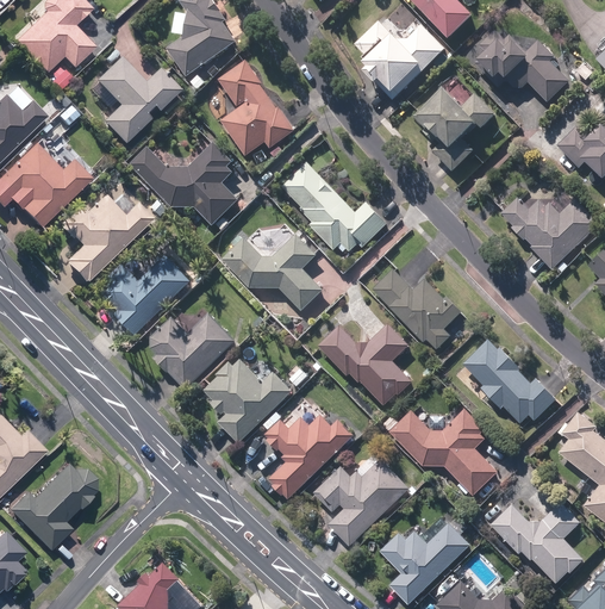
[(13,39),(42,70),(60,55),(69,66),(91,47),(69,25),(87,7),(80,0),(41,0),(39,1),(38,10),(42,12),(13,39)]
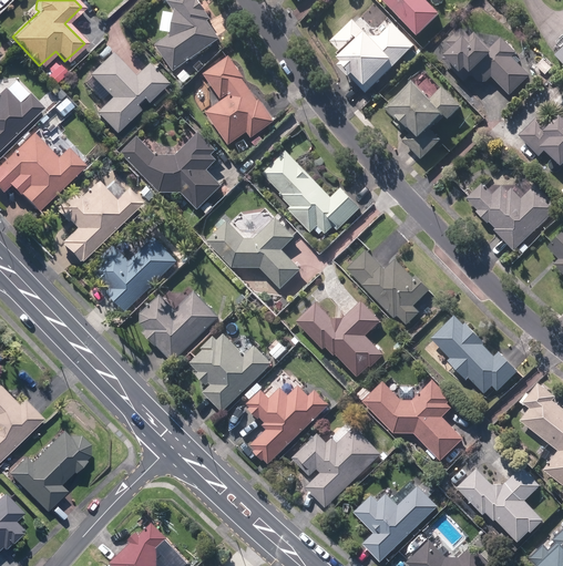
[(154,44),(171,70),(218,38),(206,20),(208,18),(203,10),(204,9),(198,0),(166,0),(174,11),(170,34),(154,44)]
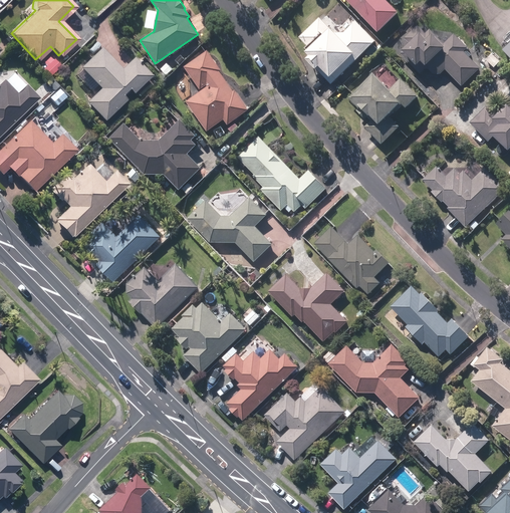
[(347,0),(377,31),(398,12),(386,0),(347,0)]
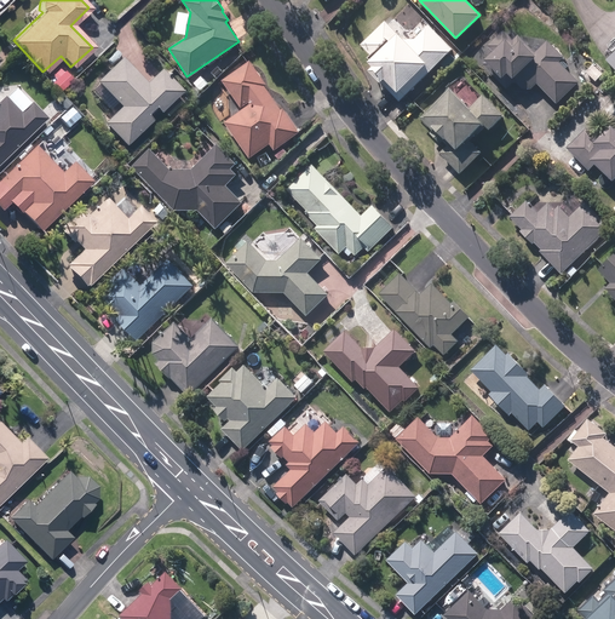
[(378,81),(398,102),(437,63),(443,69),(453,61),(447,53),(452,50),(429,24),(409,44),(400,34),(398,36),(384,21),(360,45),(374,59),(371,62),(375,67),(371,70),(379,80),(378,81)]
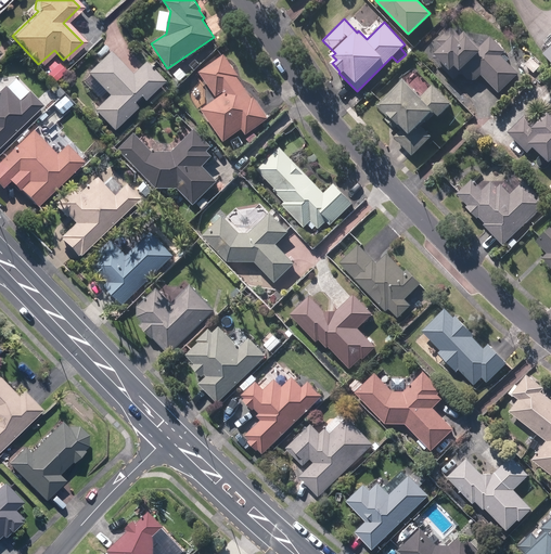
[(479,74),(497,92),(516,74),(499,55),(503,51),(489,37),(477,47),(463,31),(459,36),(450,27),(436,40),(443,47),(432,58),(452,78),(460,71),(468,78),(471,76),(474,79),(479,74)]
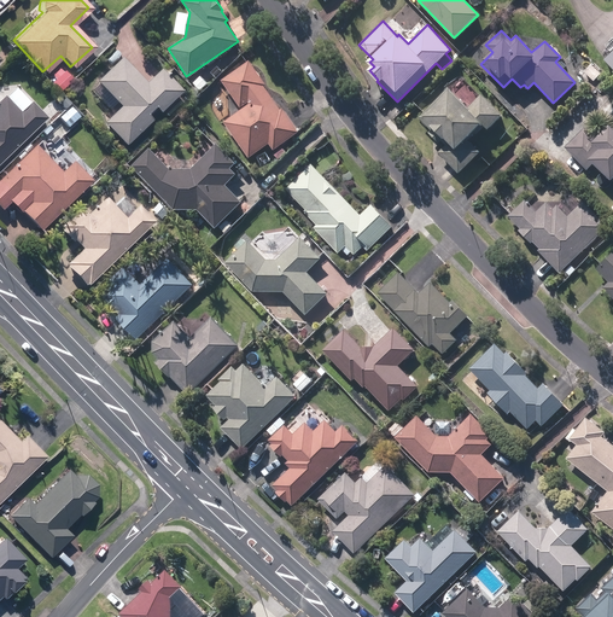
[(100,122),(122,145),(149,118),(144,114),(151,106),(157,111),(179,91),(157,68),(142,81),(118,57),(93,80),(117,105),(100,122)]
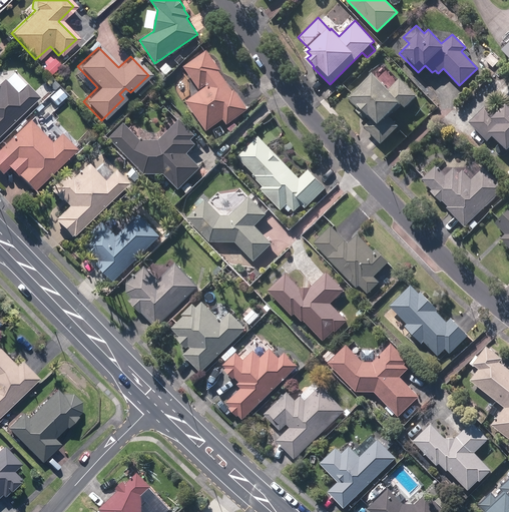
[(184,101),(205,130),(222,117),(226,124),(247,109),(233,90),(232,91),(217,71),(219,69),(205,50),(183,66),(198,88),(204,83),(205,85),(184,101)]
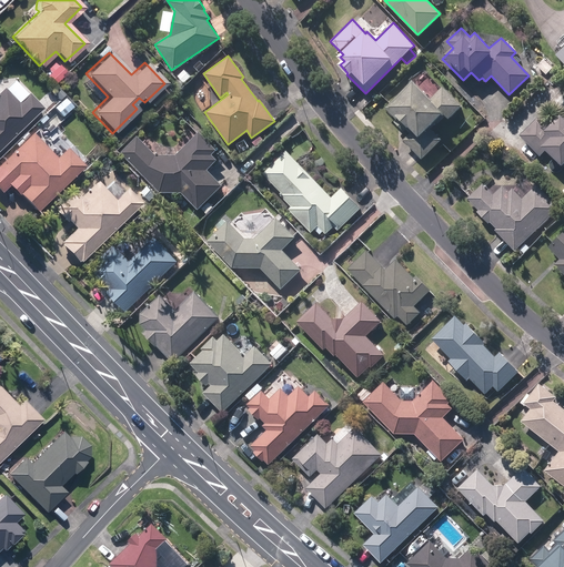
[(535,66),(544,74),(551,68),(542,59),(535,66)]
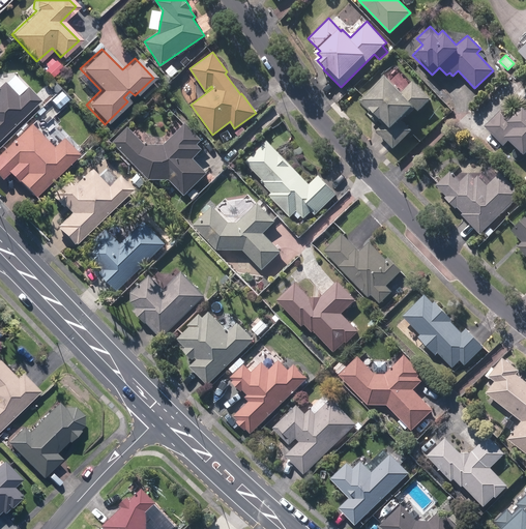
[(40,70),(48,78),(59,67),(53,60),(40,70)]
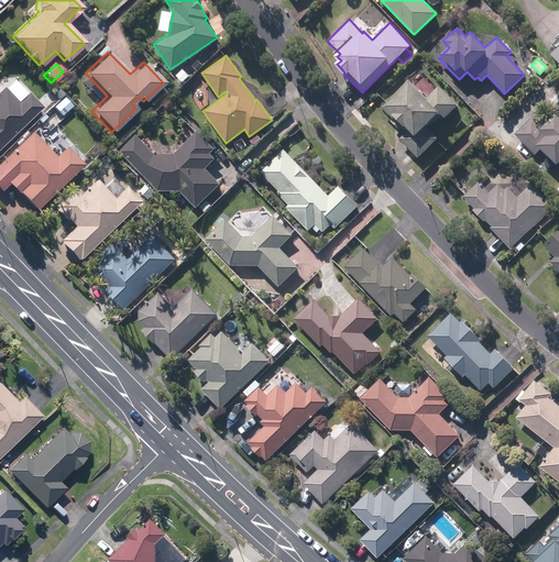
[(174,75),(181,81),(187,75),(181,68),(174,75)]
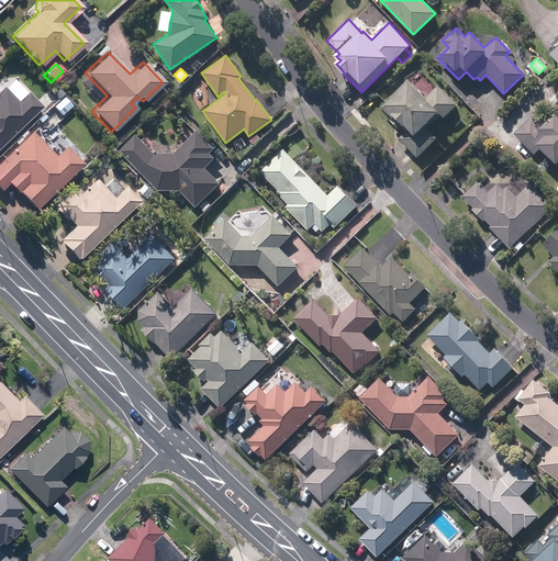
[(401,138),(417,157),(438,138),(427,127),(442,113),(446,116),(459,104),(442,86),(428,98),(411,80),(382,107),(394,119),(392,120),(401,130),(403,127),(408,132),(401,138)]
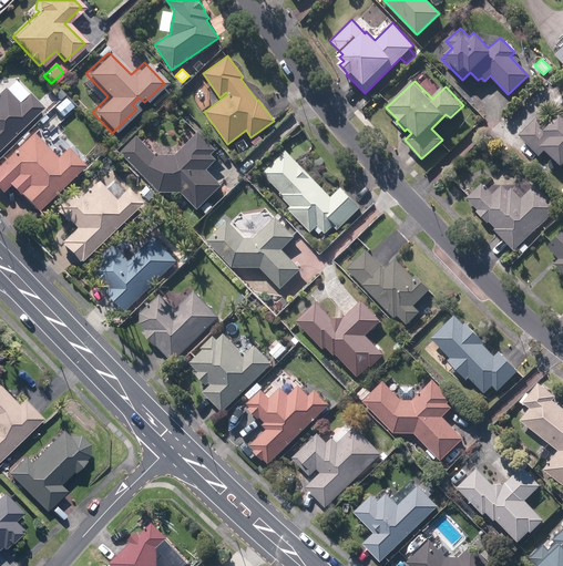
[(0,144),(39,107),(26,94),(16,103),(1,88),(0,89),(0,144)]
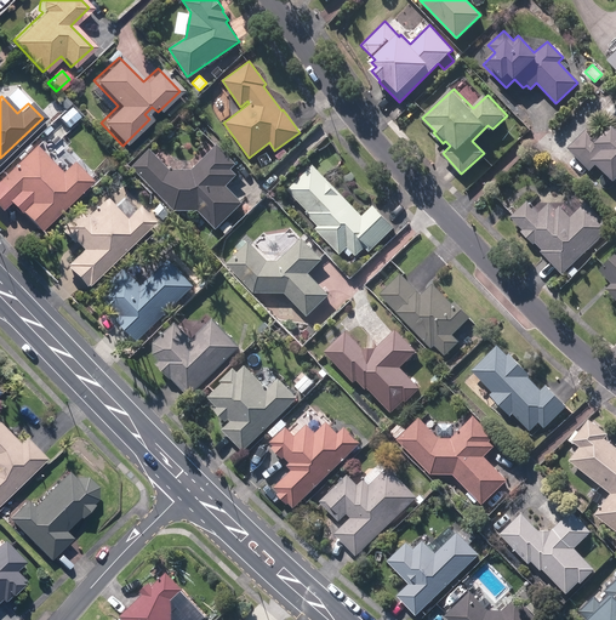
[(53,118),(60,124),(63,120),(57,114),(53,118)]
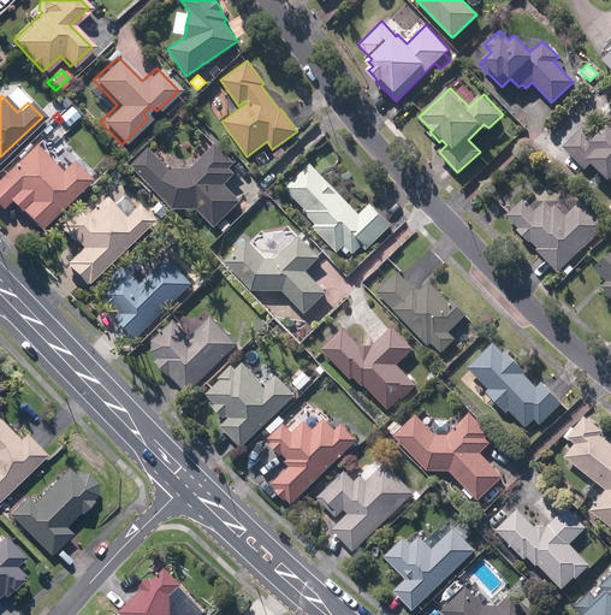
[(591,160),(610,179),(610,126),(603,134),(598,130),(591,137),(581,128),(563,146),(583,167),(591,160)]
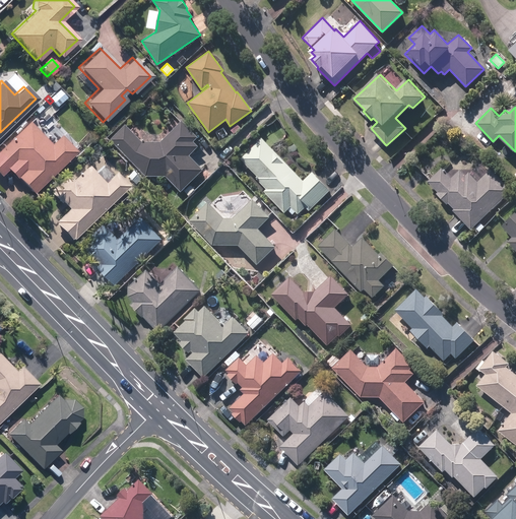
[(165,176),(181,192),(203,169),(189,155),(198,146),(194,141),(198,137),(181,121),(159,142),(159,133),(141,133),(141,141),(124,124),(108,139),(144,176),(165,176)]
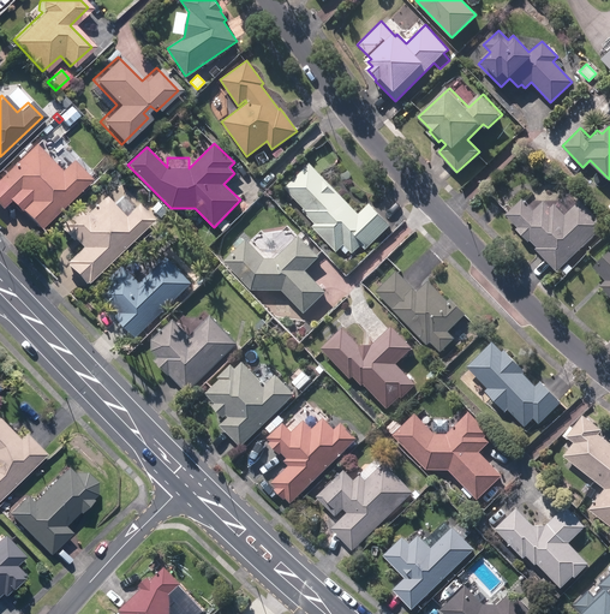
[(17,208),(37,228),(88,179),(70,160),(58,171),(31,144),(0,174),(0,182),(12,194),(16,190),(25,200),(17,208)]
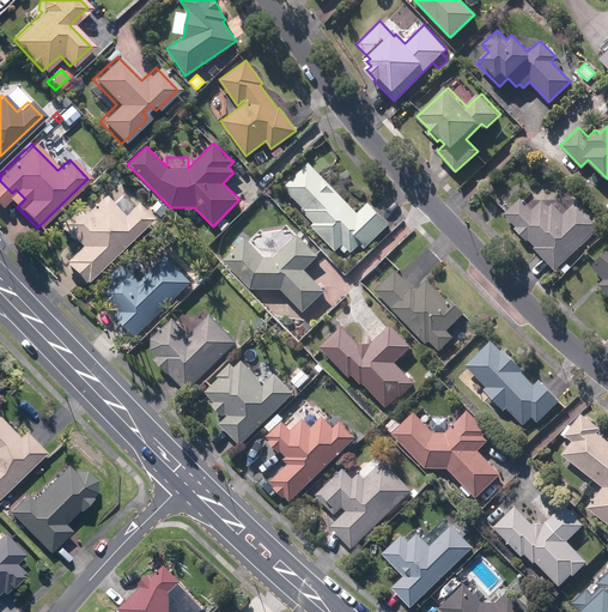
[(97,162),(102,168),(109,162),(103,156),(97,162)]
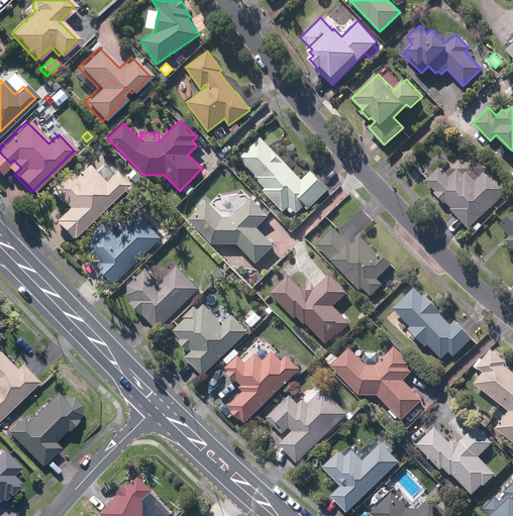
[(288,204),(295,212),(302,205),(306,209),(326,189),(309,171),(300,180),(260,137),(238,158),(255,176),(254,177),(265,188),(262,190),(281,210),(288,204)]
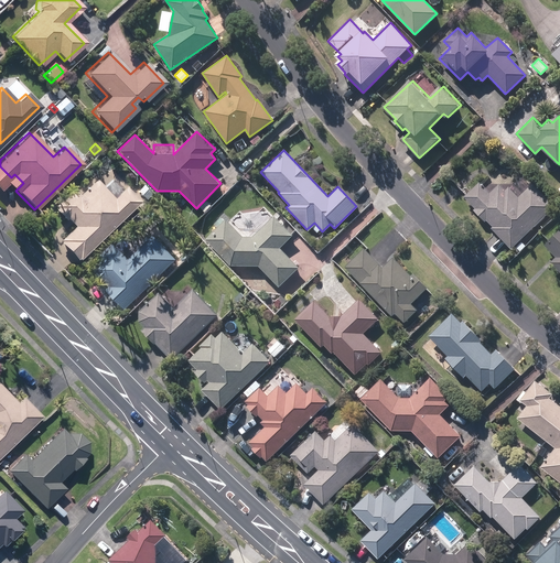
[(105,191),(100,187),(94,180),(76,196),(70,190),(52,207),(63,219),(65,217),(73,226),(57,240),(74,258),(76,257),(77,259),(137,202),(124,186),(111,198),(105,191)]
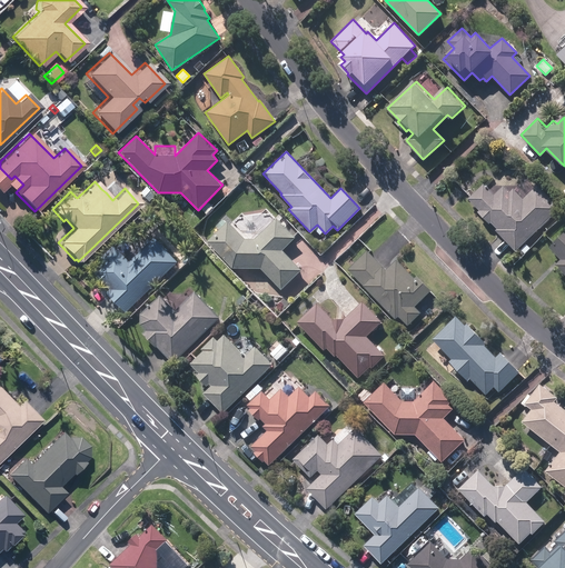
[(495,230),(514,249),(558,208),(536,186),(522,199),(512,189),(508,192),(502,187),(493,195),(483,185),(468,198),(479,210),(477,211),(487,222),(489,220),(497,228),(495,230)]
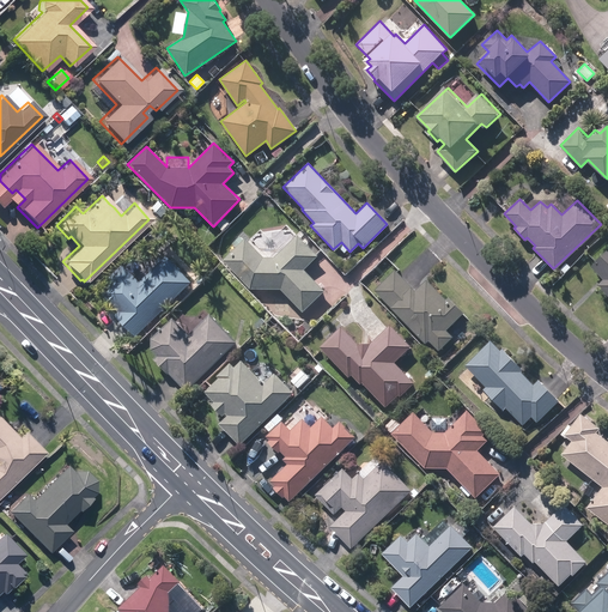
[(151,207),(159,217),(166,210),(158,200),(151,207)]
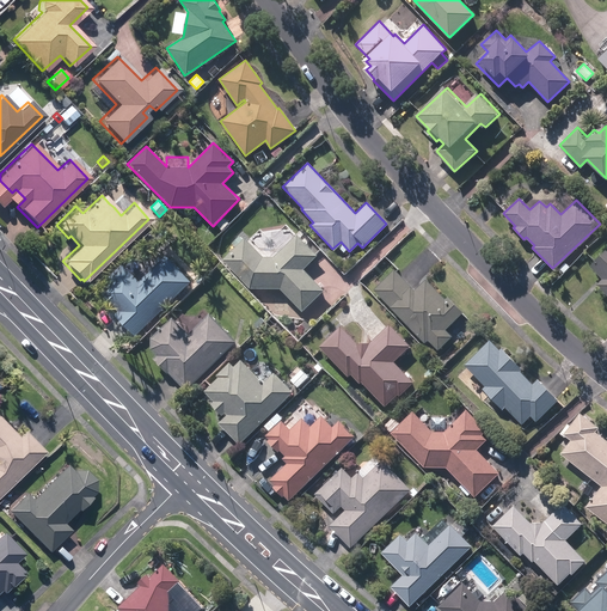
[(215,225),(220,231),(227,224),(222,219),(215,225)]
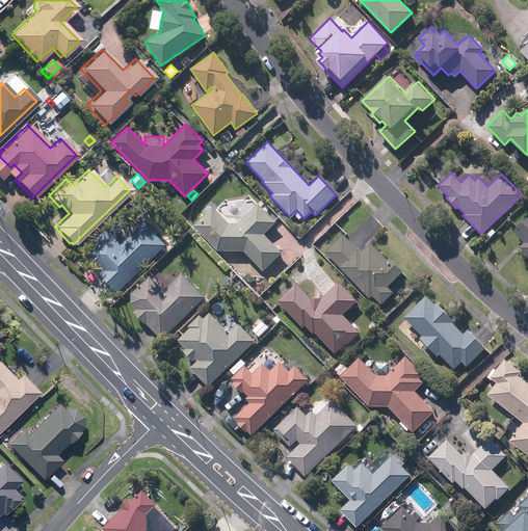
[(243,250),(262,270),(281,251),(264,234),(275,222),(258,204),(237,223),(228,223),(211,206),(209,208),(207,205),(200,211),(203,214),(192,224),(215,250),(243,250)]
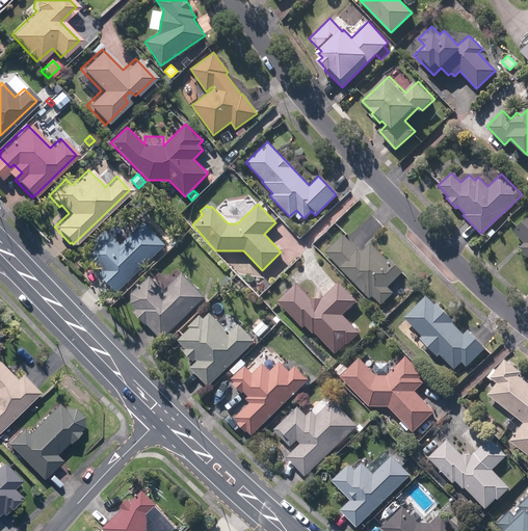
[(527,216),(513,232),(524,242),(519,247),(527,257),(527,216)]
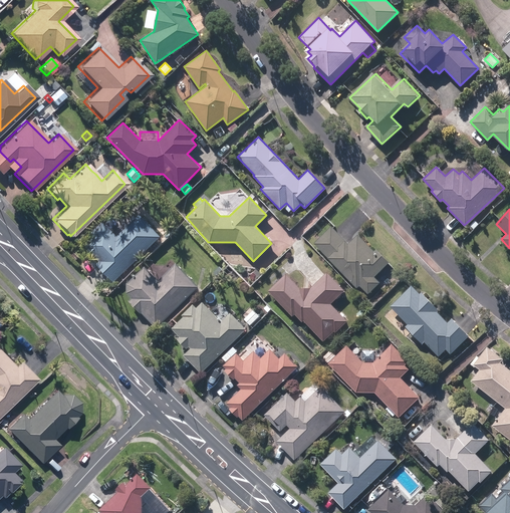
[(98,266),(112,281),(160,236),(139,215),(115,237),(101,222),(90,232),(94,236),(90,239),(93,243),(86,250),(91,256),(94,253),(102,261),(98,266)]
